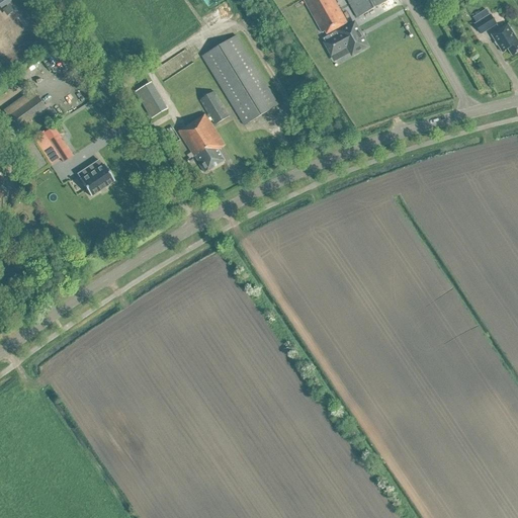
[(327,34),(336,29),(347,23),(334,0),(304,0),(322,33),(325,31),(327,34)]
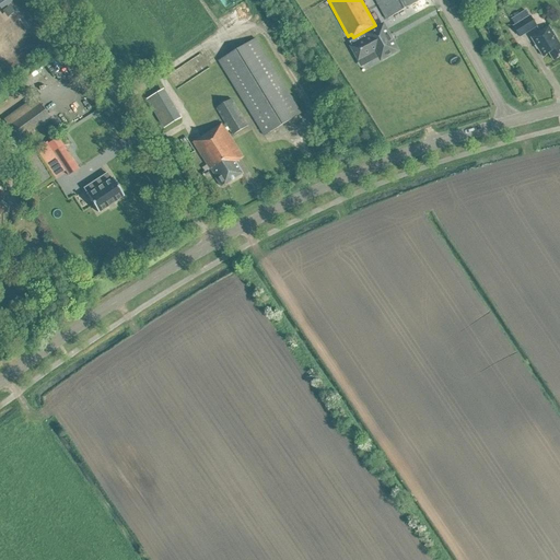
[(375,0),(386,20),(420,0),(375,0)]
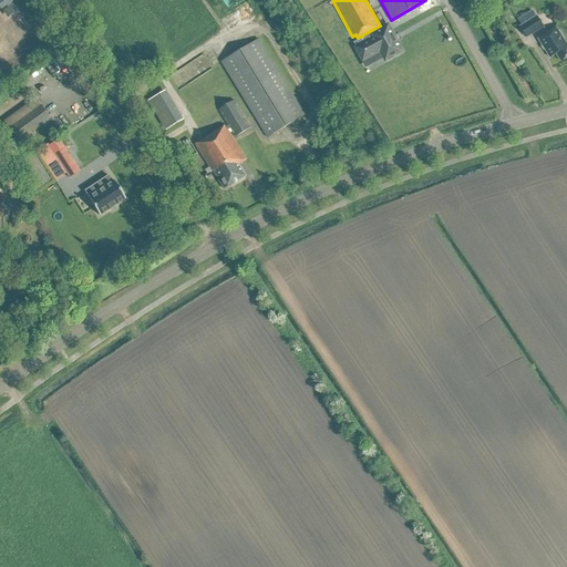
[(535,18),(532,11),(517,20),(522,26),(519,27),(527,39),(544,28),(537,17),(535,18)]
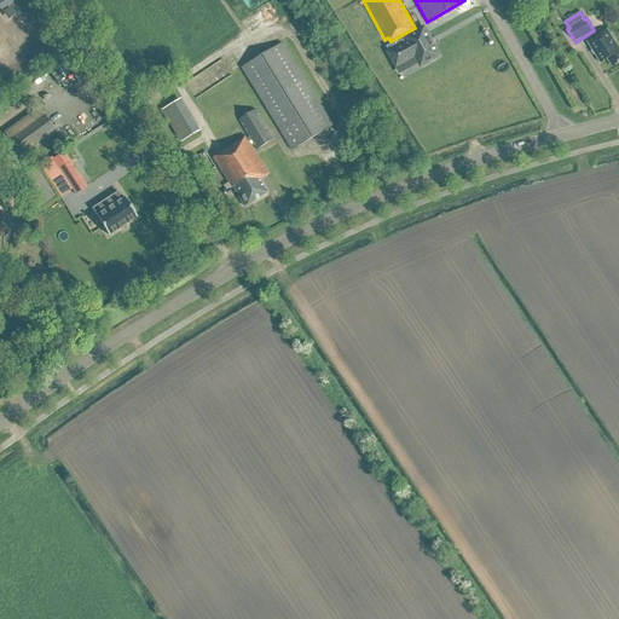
[(414,57),(420,68),(441,56),(424,25),(386,47),(389,52),(388,52),(397,67),(414,57)]
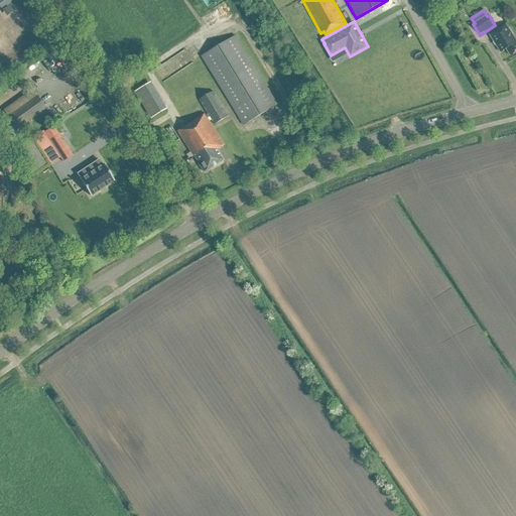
[(510,57),(515,52),(515,40),(506,24),(489,35),(501,53),(506,50),(510,57)]
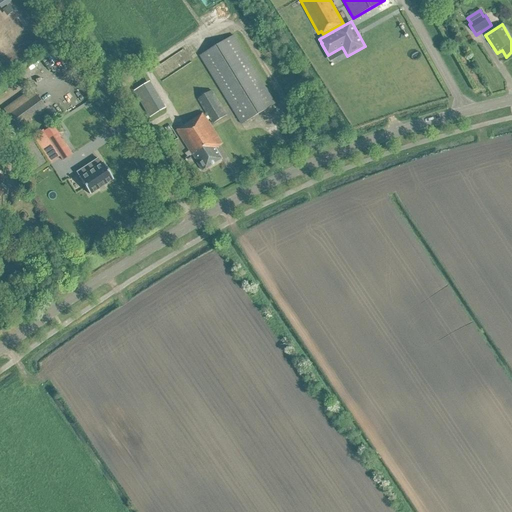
[(242,124),(275,104),(234,36),(200,56),(242,124)]
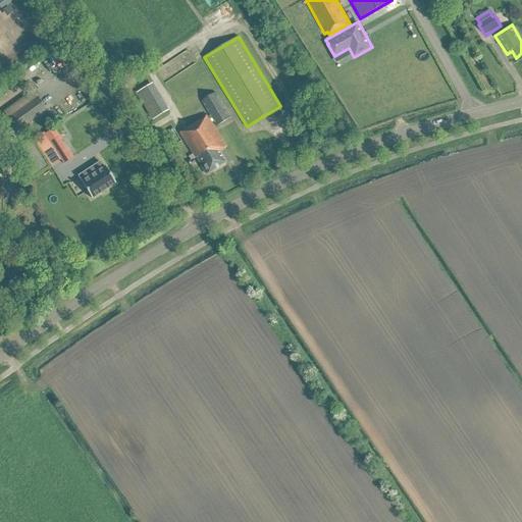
[(151,119),(168,109),(151,81),(135,92),(151,119)]
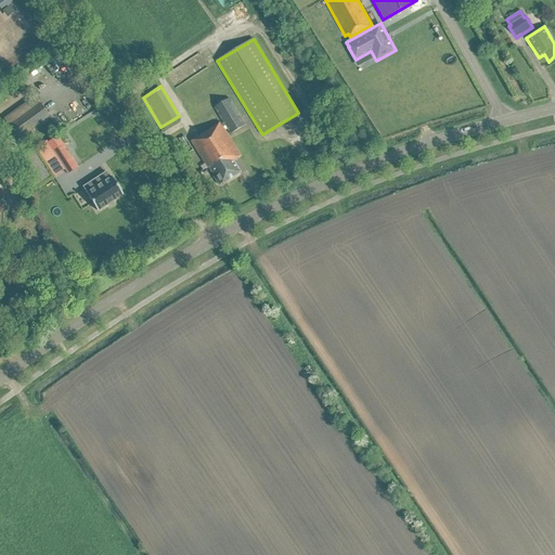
[(231,134),(245,125),(230,99),(215,107),(227,127),(223,128),(220,123),(191,141),(219,185),(222,183),(222,184),(241,172),(233,162),(242,156),(226,131),(228,130),(231,134)]
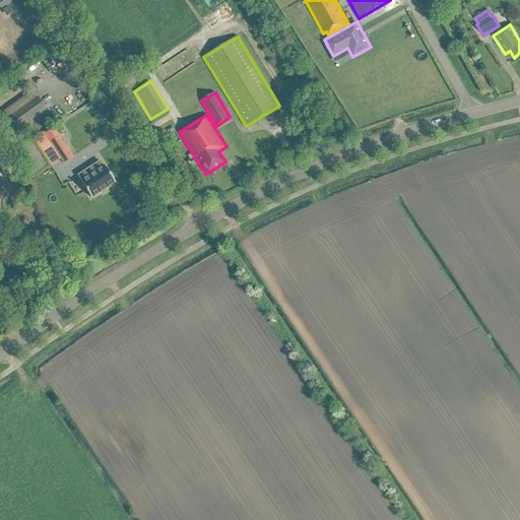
[(18,133),(29,125),(28,123),(46,110),(36,95),(6,117),(18,133)]
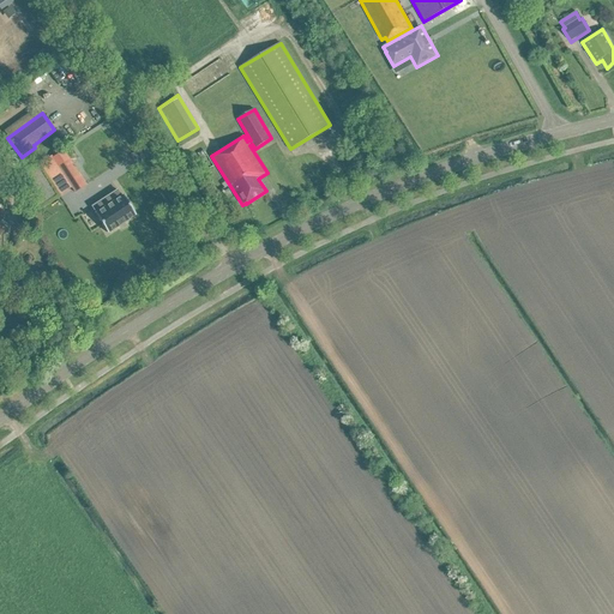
[(208,169),(214,166),(204,150),(197,154),(208,169)]
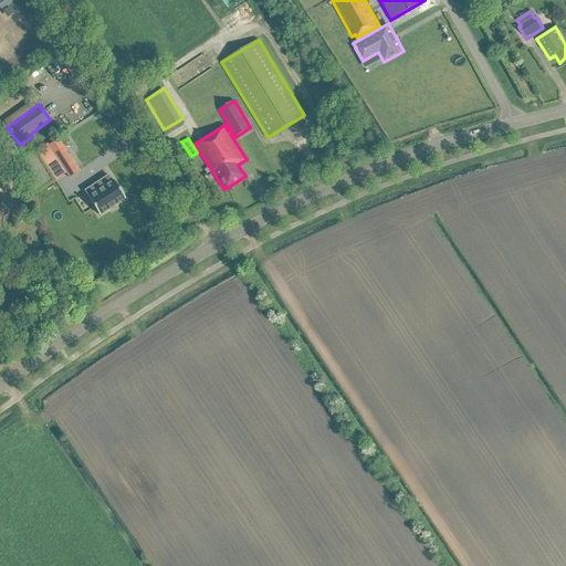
[(59,139),(48,146),(69,178),(79,171),(59,139)]
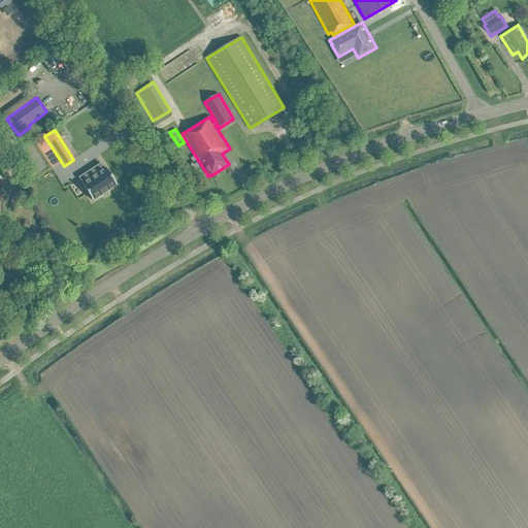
[(104,168),(101,163),(77,178),(92,201),(117,186),(105,168),(104,168)]
